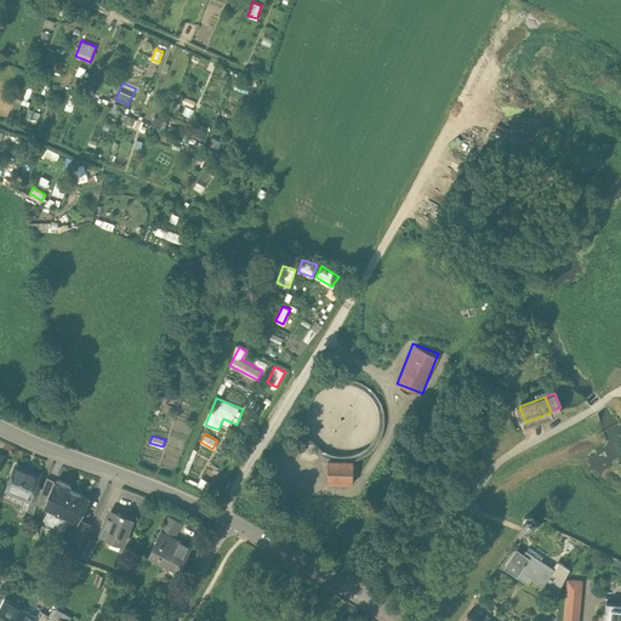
[(329,459),(328,483),(354,484),(354,460),(329,459)]
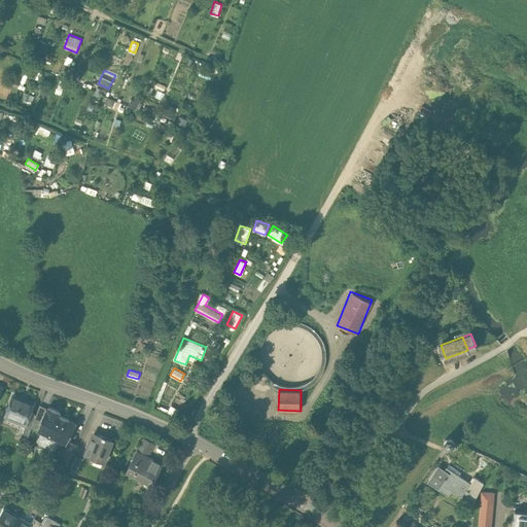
[(26,400),(12,394),(5,415),(26,423),(31,412),(34,402),(26,399),(26,400)]
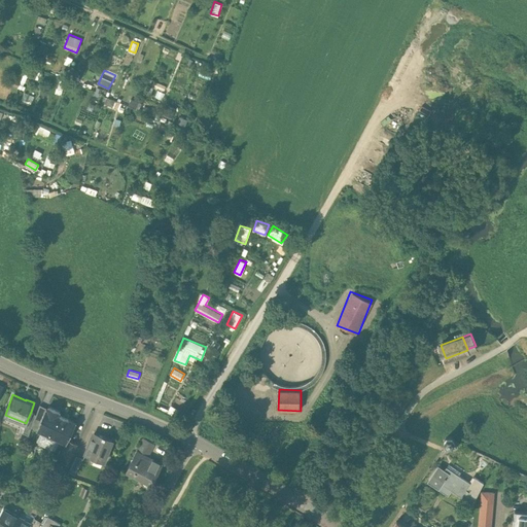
[(46,408),(40,405),(36,414),(35,417),(40,420),(46,408)]
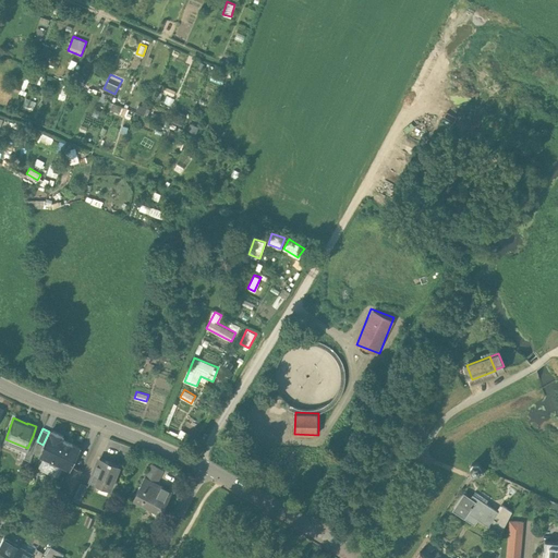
[(81,447),(49,432),(43,445),(41,447),(43,447),(39,455),(45,458),(46,458),(47,456),(62,463),(61,465),(62,466),(70,470),(72,465),(81,447)]
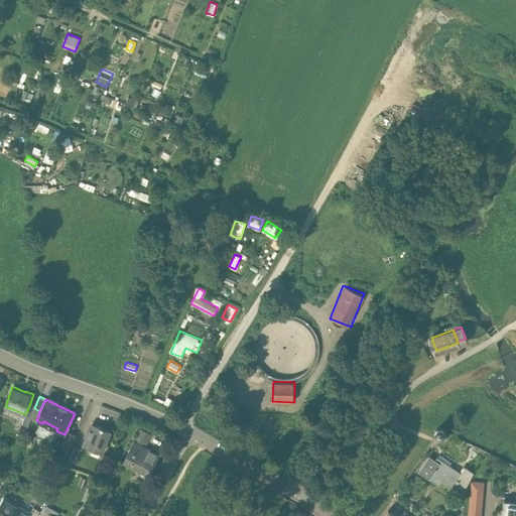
[(30,403),(25,414),(22,423),(27,426),(30,418),(34,408),(35,405),(30,403)]
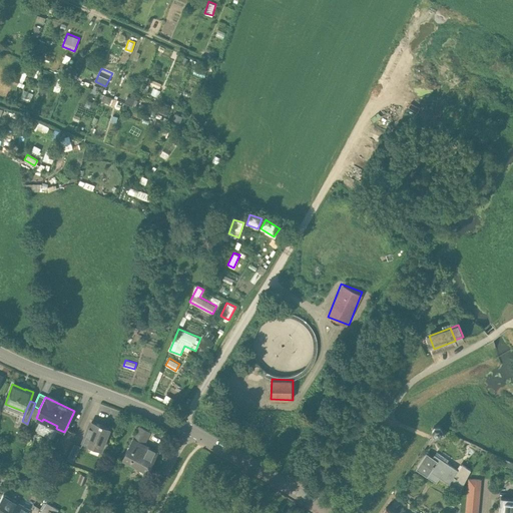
[(39,409),(34,406),(30,416),(36,418),(39,411),(38,411),(39,409)]
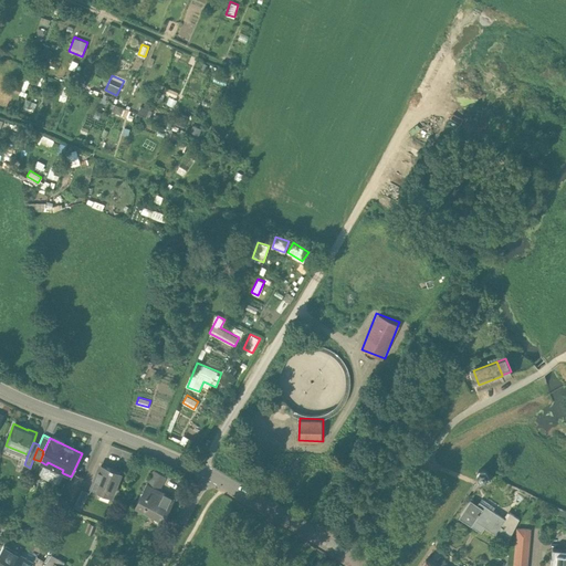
[(63,470),(48,462),(46,464),(45,464),(41,473),(43,474),(42,477),(55,482),(56,481),(59,482),(63,473),(62,472),(63,470)]
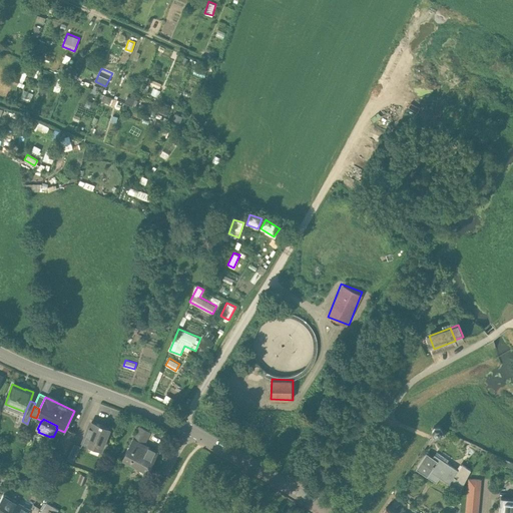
[(100,424),(92,421),(89,426),(82,443),(89,445),(89,444),(100,449),(109,427),(100,424)]
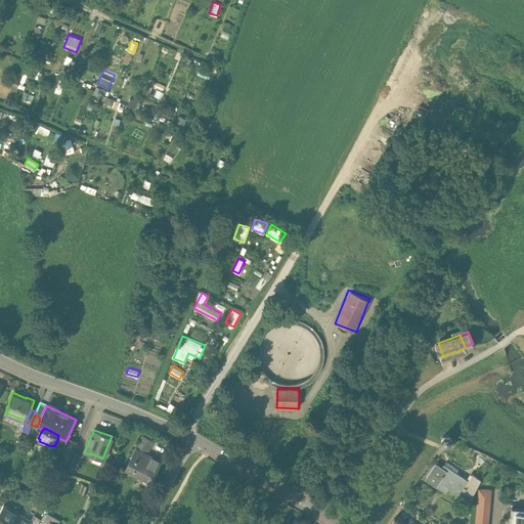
[(449,435),(444,434),(441,438),(442,443),(443,447),(453,444),(452,439),(449,435)]
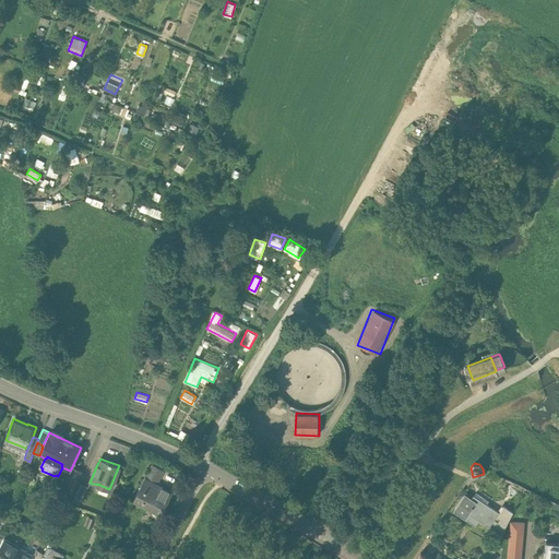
[(163,471),(152,465),(145,478),(156,484),(163,471)]
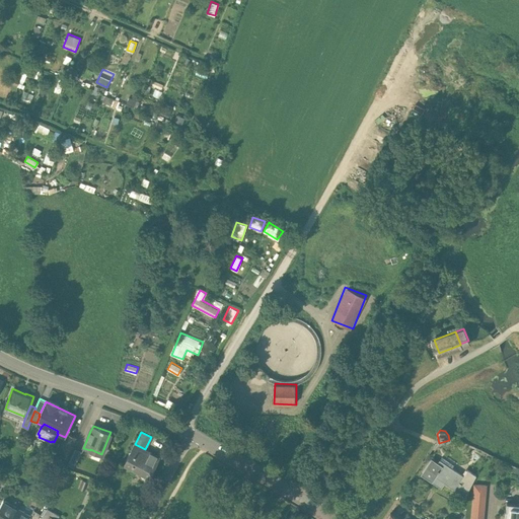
[(76,437),(67,433),(65,437),(59,448),(60,449),(60,448),(69,453),(76,437)]
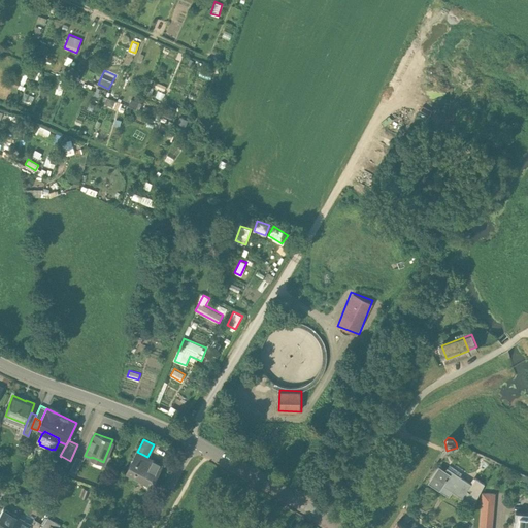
[(137,452),(136,452),(126,472),(152,486),(163,465),(147,457),(137,452)]
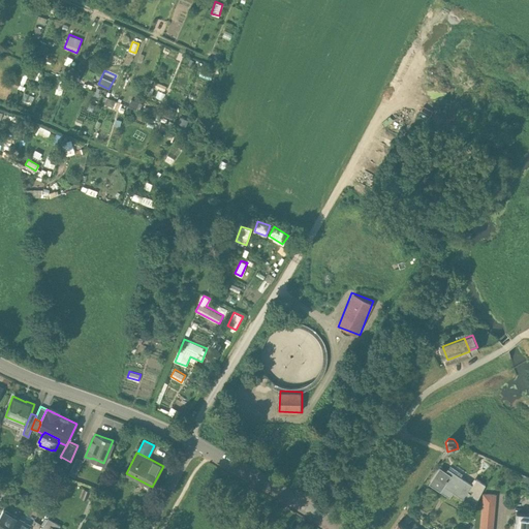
[(76,458),(70,470),(76,473),(83,460),(76,458)]
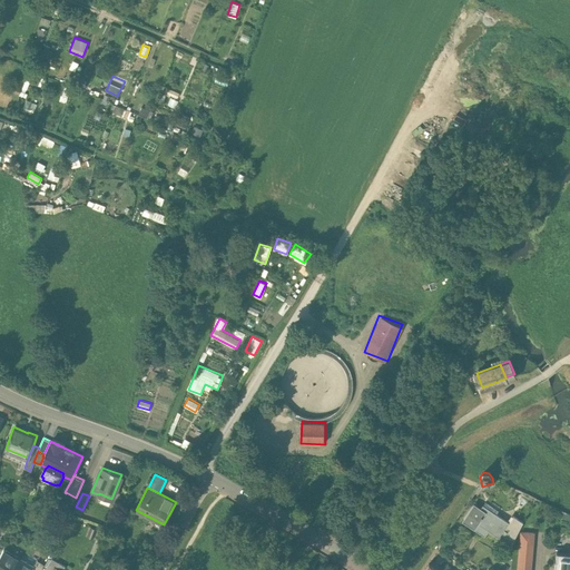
[(495,514),(493,517),(473,503),(462,520),(484,536),(488,530),(510,546),(523,522),(513,516),(509,522),(495,514)]
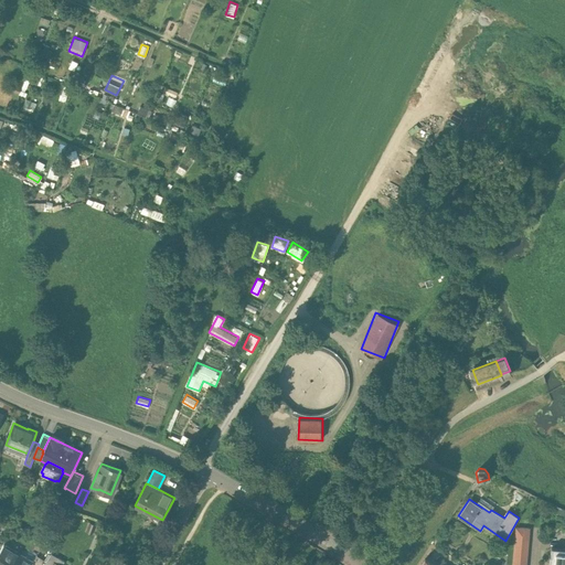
[(33,562),(3,544),(0,550),(0,564),(32,564),(34,563),(33,562)]
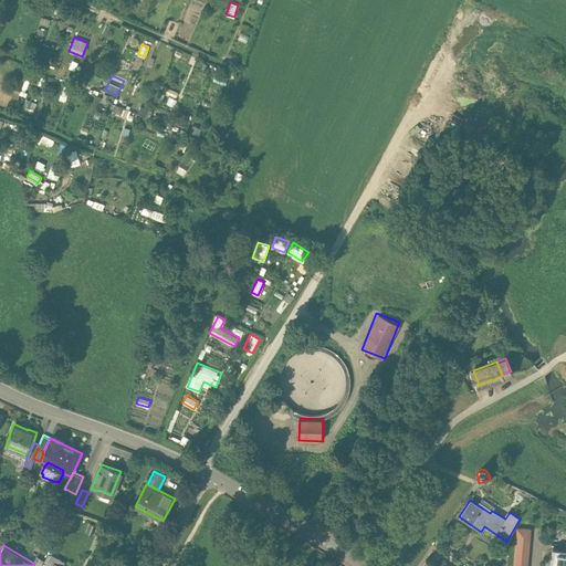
[(551,557),(549,565),(565,565),(565,549),(553,548),(552,557),(551,557)]
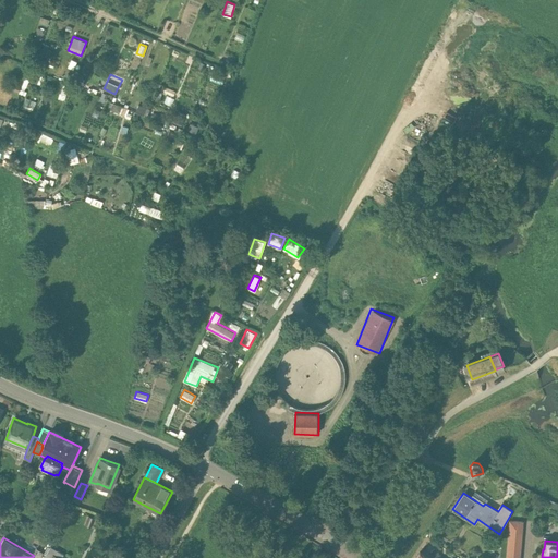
[(40,557),(44,553),(36,548),(33,555),(34,556),(32,557),(40,557)]
